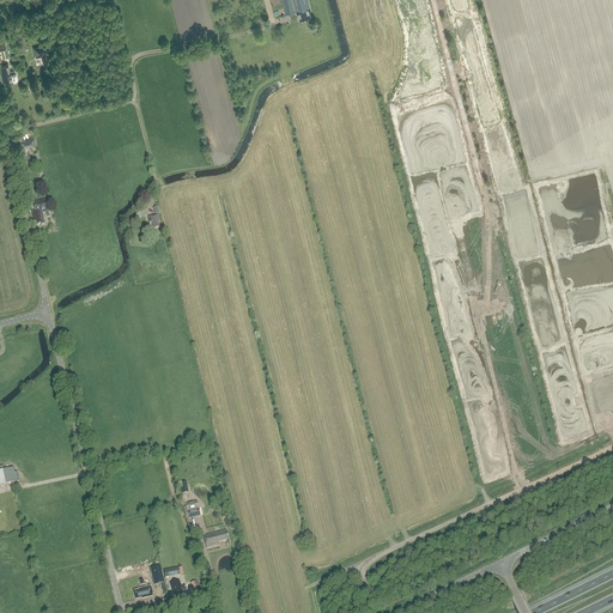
[(307,0),(281,0),(285,14),(296,12),(297,14),(298,14),(299,20),(309,18),(308,12),(310,11),(307,0)]
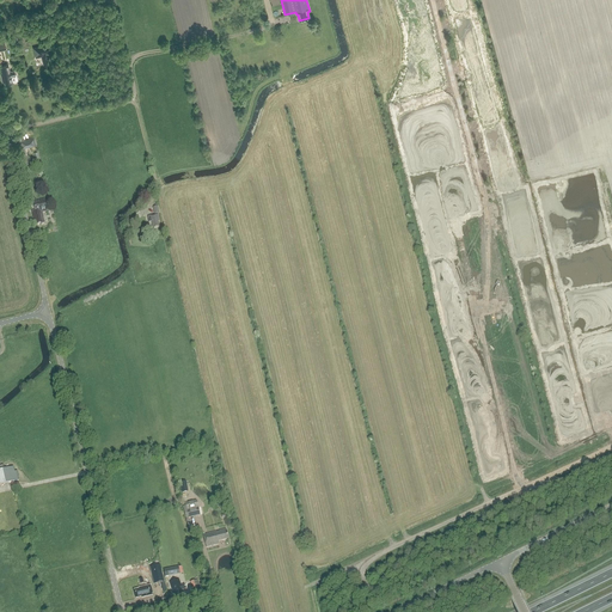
[(34,48),(36,59),(46,56),(43,46),(34,48)]
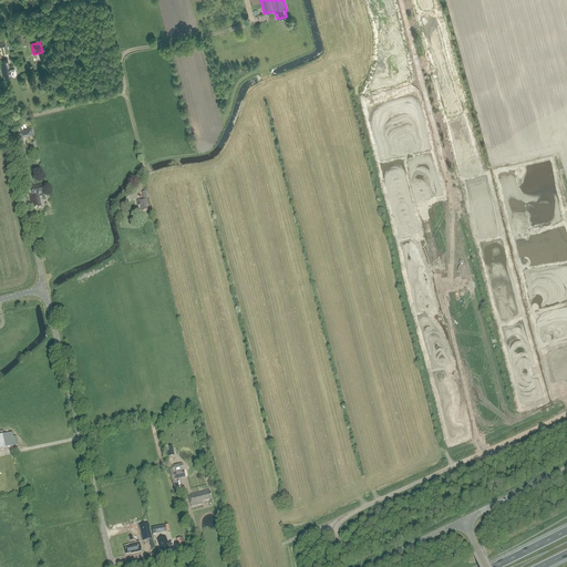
[(12,78),(10,72),(14,71),(12,65),(9,66),(8,60),(0,62),(0,66),(2,76),(4,76),(4,79),(12,78)]
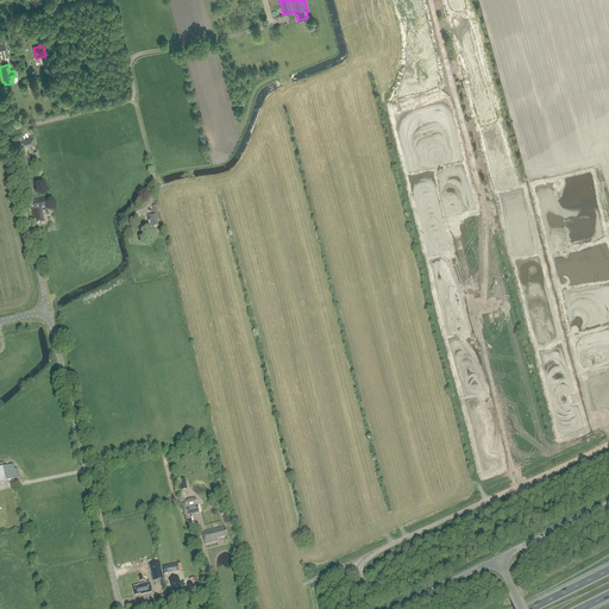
[(25,139),(19,140),(22,148),(26,146),(26,145),(30,145),(31,145),(36,145),(33,137),(29,138),(29,139),(25,139)]
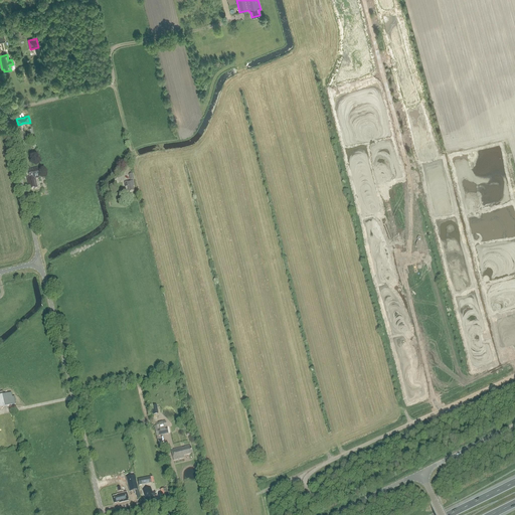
[(38,170),(28,172),(29,177),(26,178),(28,184),(29,184),(30,189),(37,188),(34,177),(39,176),(38,170)]
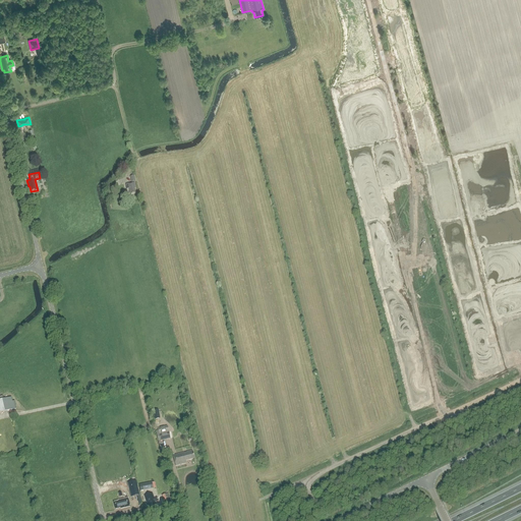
[(134,182),(135,182),(134,176),(130,177),(131,182),(126,183),(126,185),(125,185),(126,189),(128,189),(129,194),(135,193),(134,188),(135,188),(134,182)]
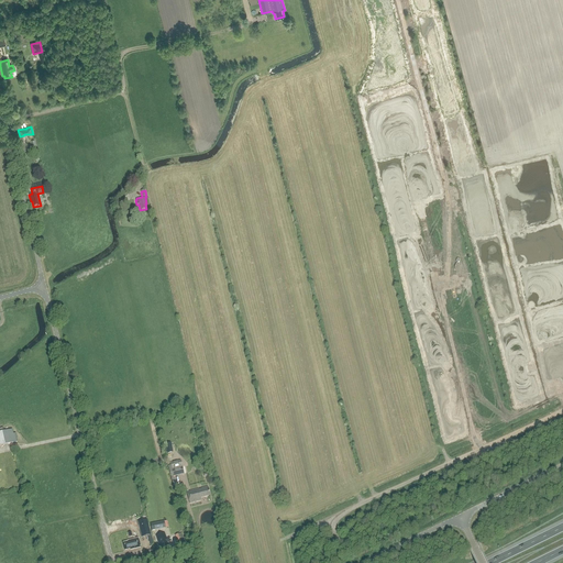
[(2,432),(4,445),(18,442),(17,435),(13,435),(12,430),(4,432),(2,432)]
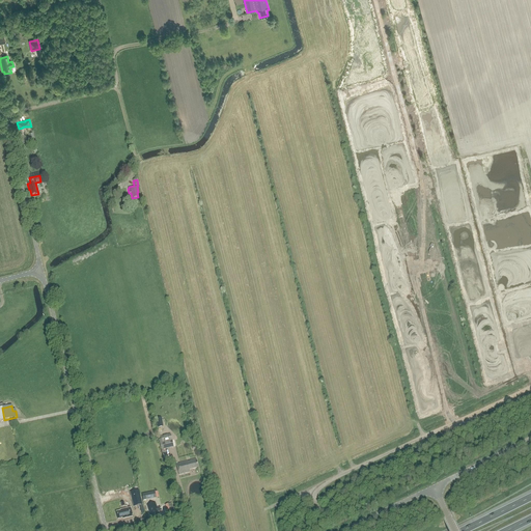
[(173,447),(172,441),(162,443),(164,449),(173,447)]
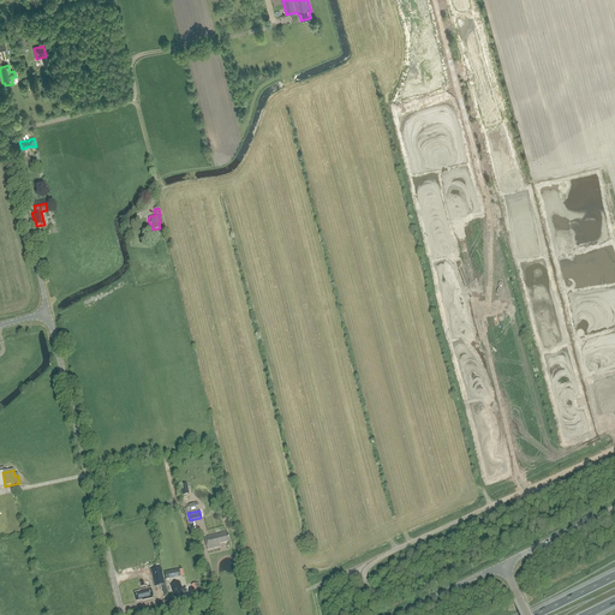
[(220,547),(219,544),(230,542),(227,531),(220,533),(220,535),(216,535),(204,537),(204,539),(207,548),(207,550),(220,547)]
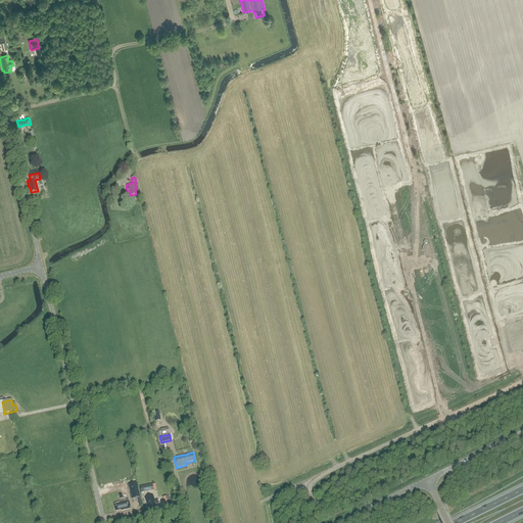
[(137,483),(128,485),(132,500),(140,497),(137,483)]
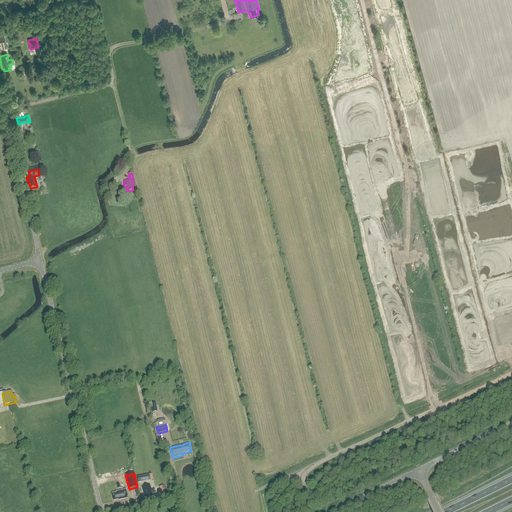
[(137,477),(138,483),(150,481),(149,474),(137,477)]
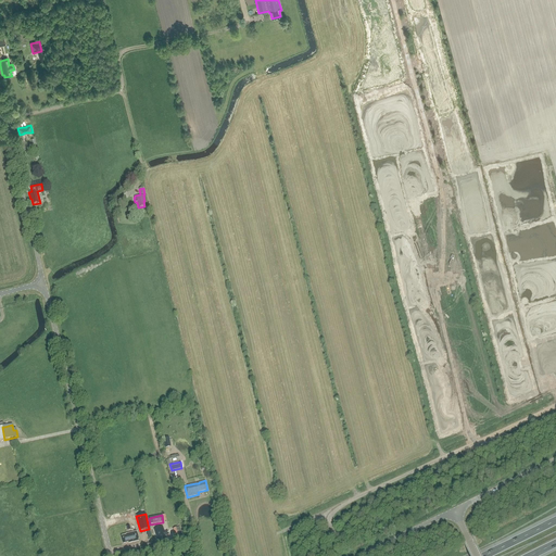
[(180,526),(173,528),(175,538),(182,536),(180,526)]
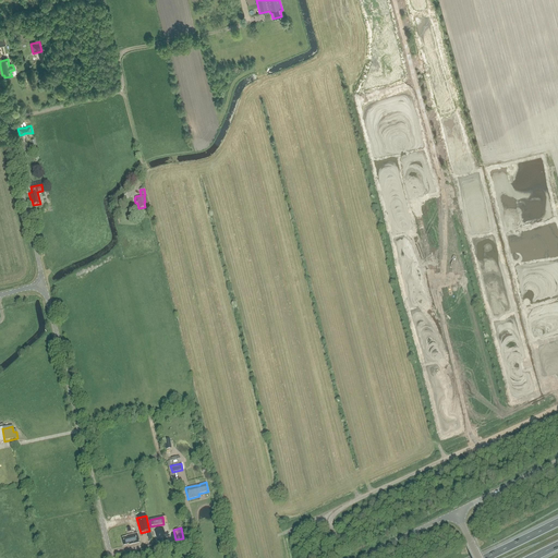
[(164,530),(155,532),(156,537),(157,536),(158,543),(166,541),(166,538),(169,537),(168,533),(165,534),(164,530)]
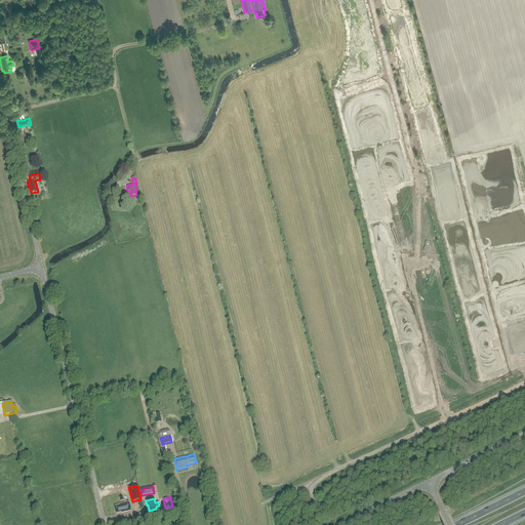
[(121,513),(130,511),(128,502),(122,503),(122,505),(115,507),(116,514),(121,512),(121,513)]
